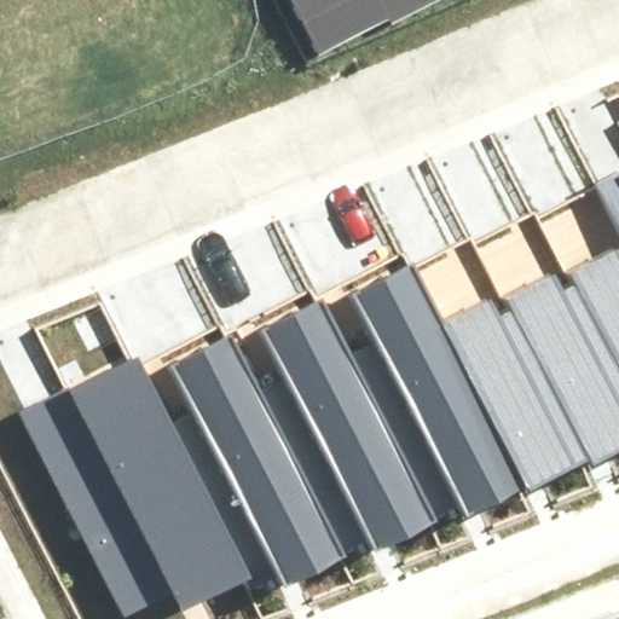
[(266,0),(306,73),(441,0),(266,0)]
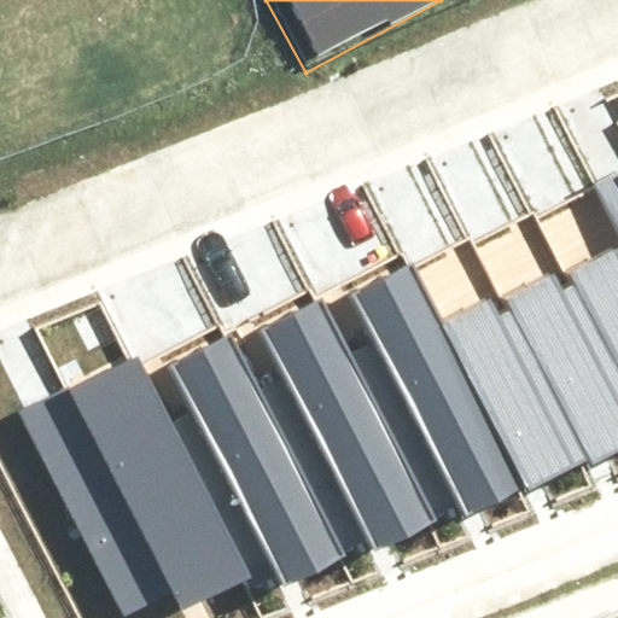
[(617,246),(572,269),(579,284),(617,360),(617,246)]
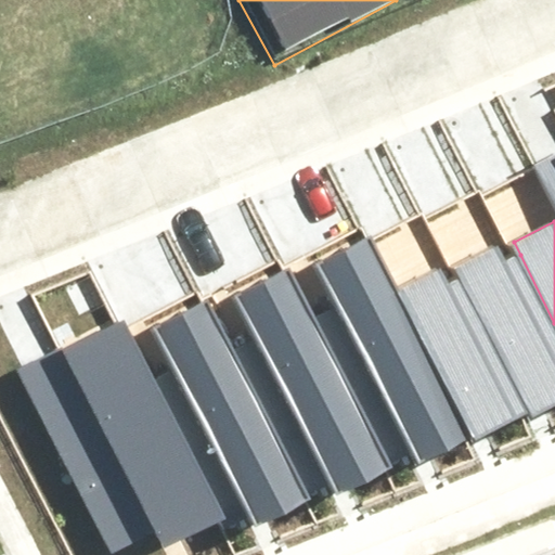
[(501,243),(453,267),(460,280),(528,414),(530,418),(554,405),(554,323),(520,255),(508,260),(501,243)]
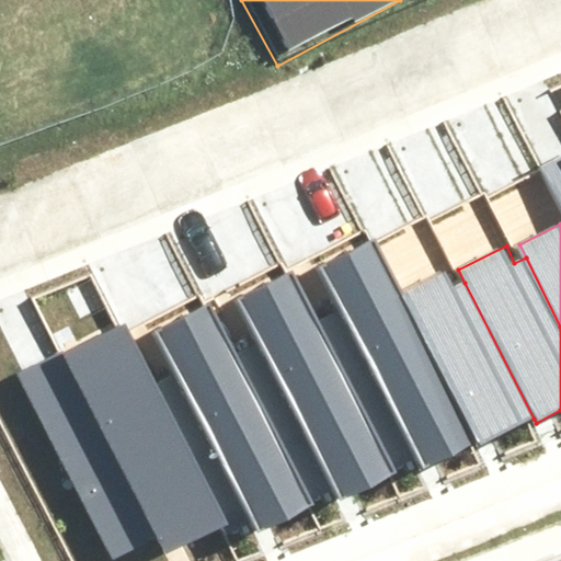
[(338,319),(317,329),(387,467),(414,453),(426,474),(474,448),(397,296),(373,250),(317,277),(338,319)]
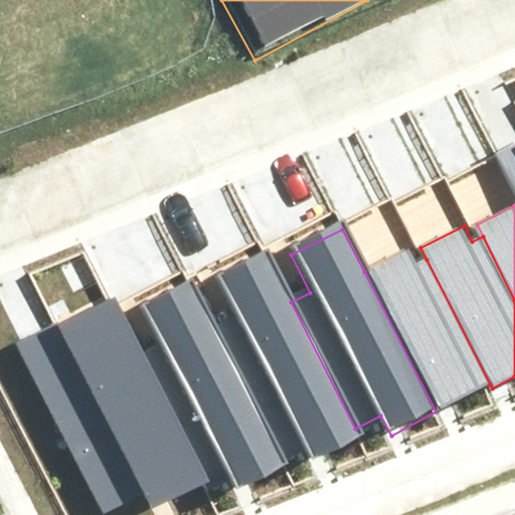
[(408,249),(364,272),(436,411),(490,384),(426,260),(416,265),(408,249)]
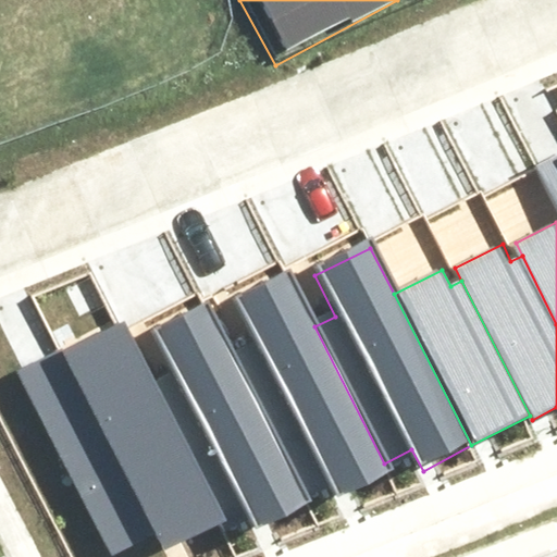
[(251,341),(233,349),(302,486),(327,474),(339,496),(388,471),(384,463),(314,326),(287,271),(231,299),(251,341)]
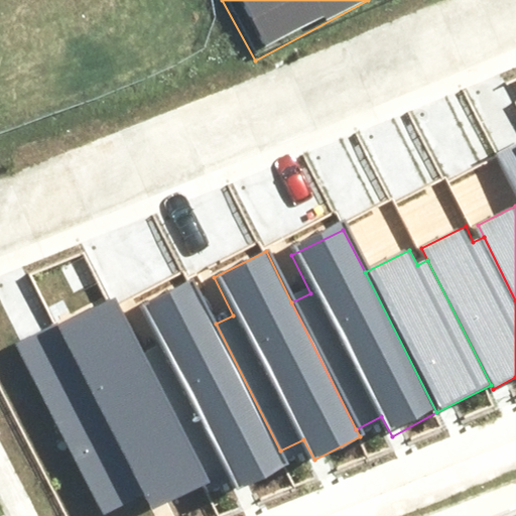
[(160,342),(142,351),(207,478),(231,466),(241,486),(286,463),(280,450),(216,324),(192,277),(141,303),(160,342)]
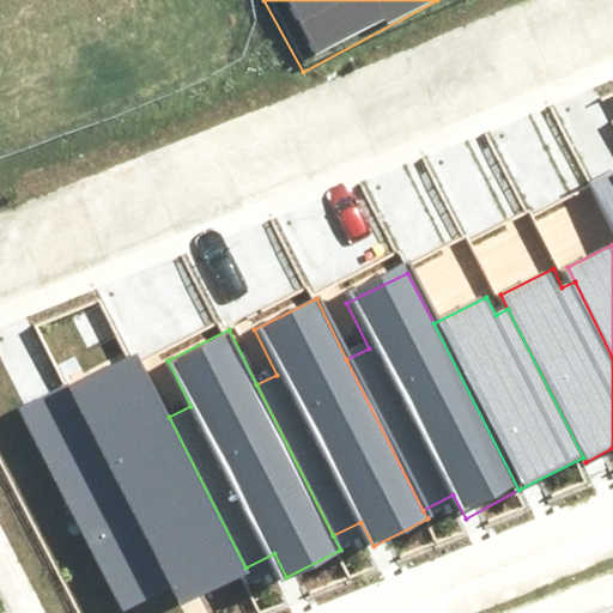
[(23,407),(121,608),(173,583),(181,601),(246,568),(169,417),(139,352),(23,407)]
